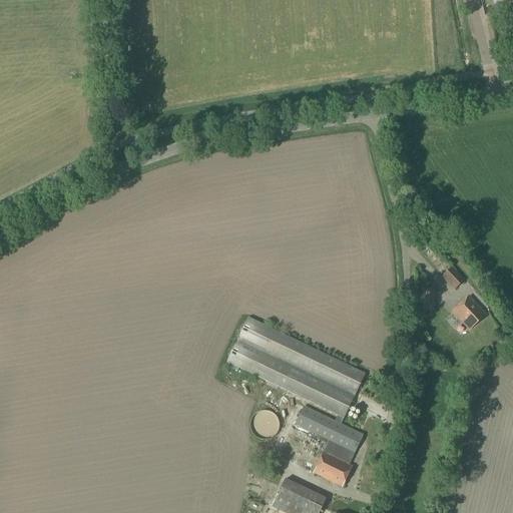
[(454,291),(464,281),(452,268),(442,278),(454,291)]
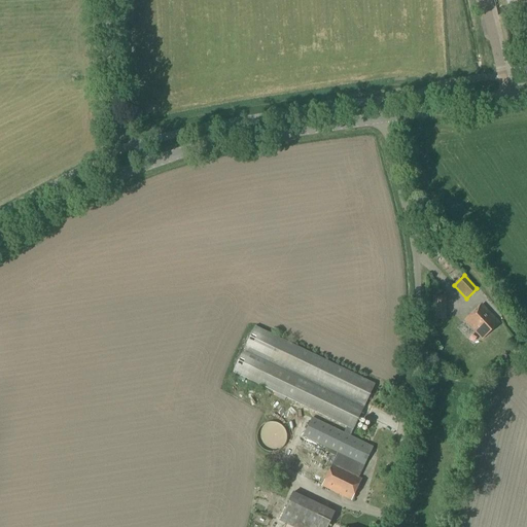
[(432,296),(432,308),(446,308),(446,296),(432,296)]
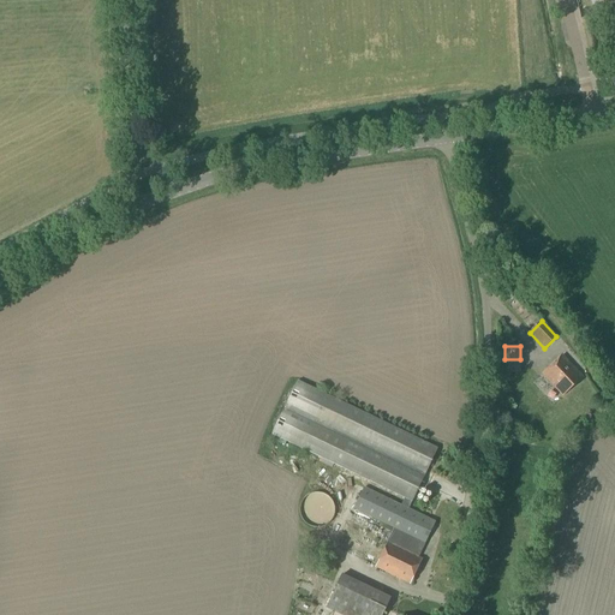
[(562,396),(583,378),(562,356),(542,375),(562,396)]
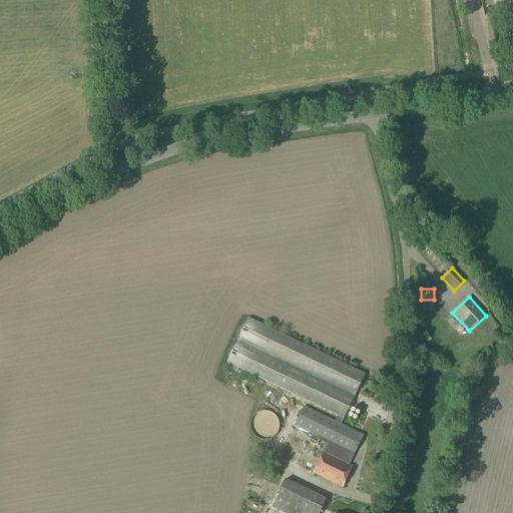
[(342,422),(365,375),(247,319),(226,363),(338,416),(336,419),(342,422)]
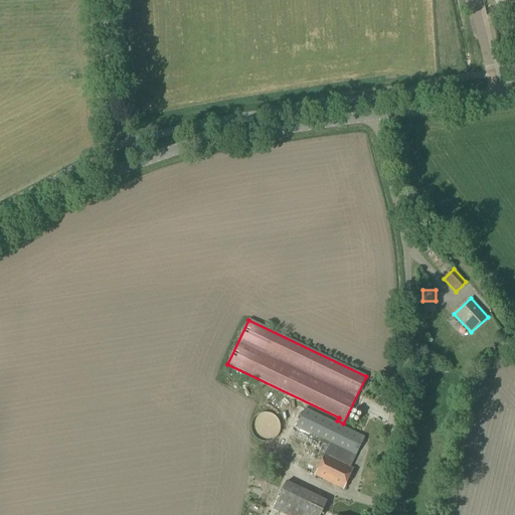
[(343,423),(337,420),(336,424),(305,409),(296,426),(330,443),(324,455),(290,439),(282,457),(316,473),(314,476),(343,490),(354,468),(351,467),(364,438),(341,427),(343,423)]
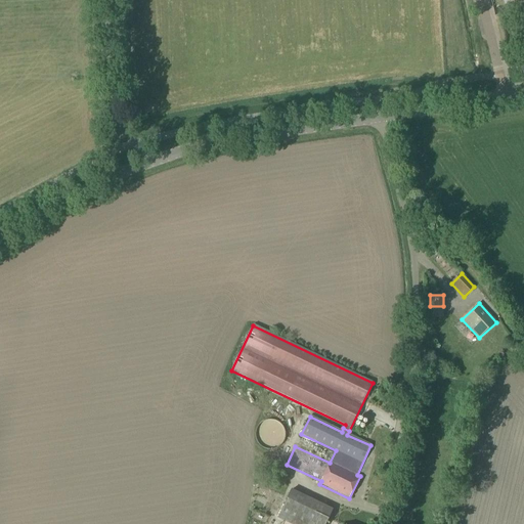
[(257,428),(257,429),(256,430),(255,433),(255,435),(255,438),(256,440),(257,443),(258,445),(260,447),(262,448),(265,449),(267,450),(270,450),(273,450),(276,449),(277,448),(279,447),(281,445),(282,443),(285,440),(285,438),(285,435),(285,433),(285,430),(282,428),(281,426),(279,424),(277,423),(275,422),(272,421),(270,421),(267,421),(265,422),(264,422),(262,423),(260,424),(258,426),(257,428)]
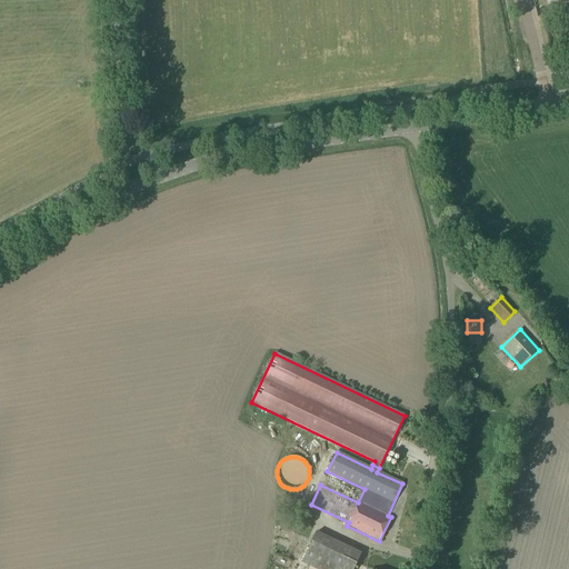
[(315,568),(353,568),(361,555),(316,532),(301,562),(315,568)]
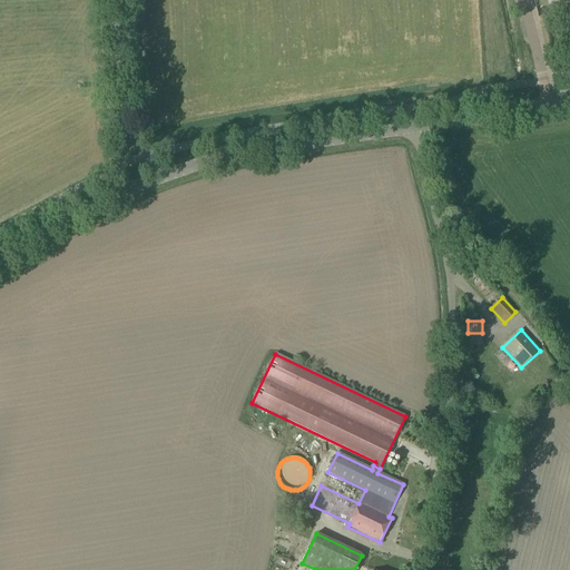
All buildings are outlined.
